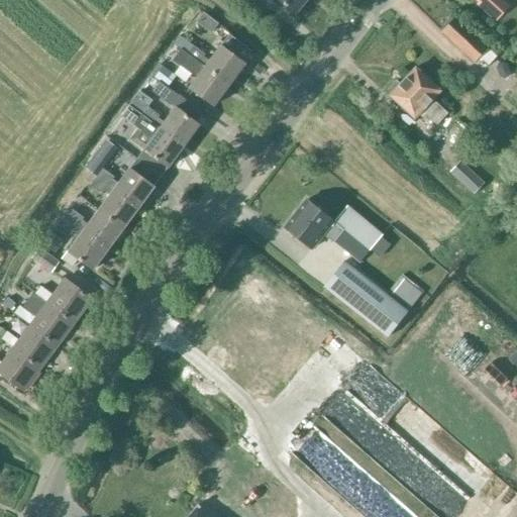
[(278,0),(295,13),(305,0),(278,0)]
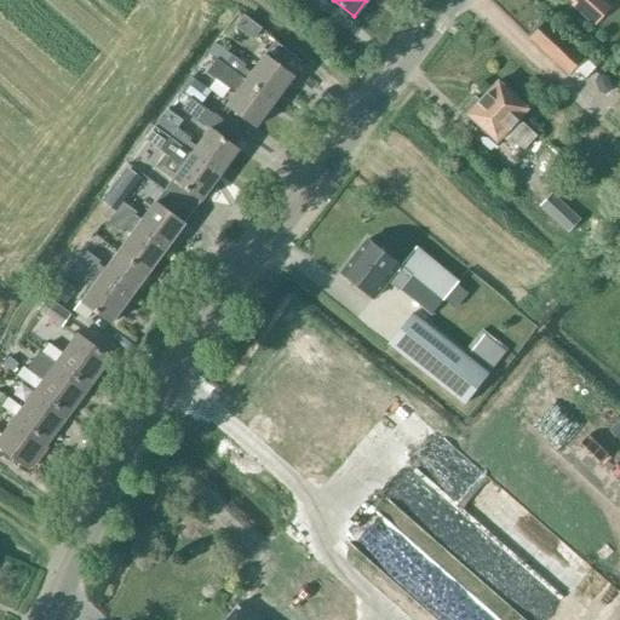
[(593,22),(608,6),(601,0),(573,0),(572,3),(593,22)]
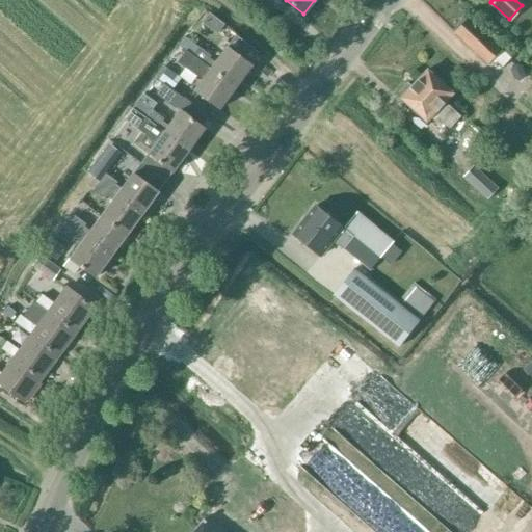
[(510,58),(468,20),(454,33),(487,64),(493,58),(502,68),(510,58)]
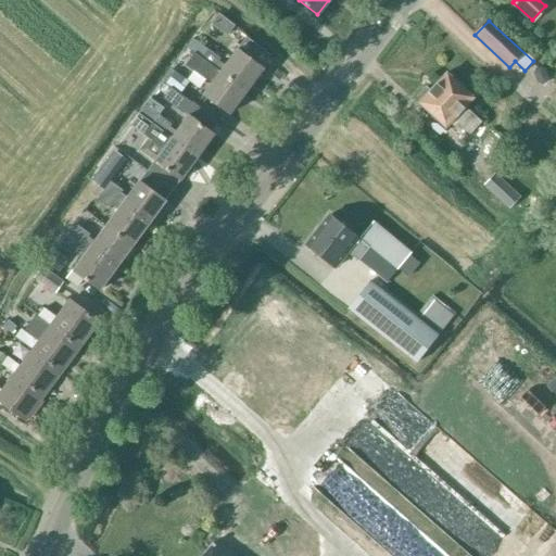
[(209,50),(202,59),(220,72),(247,91),(263,70),(237,49),(225,66),(218,62),(220,59),(209,50)]
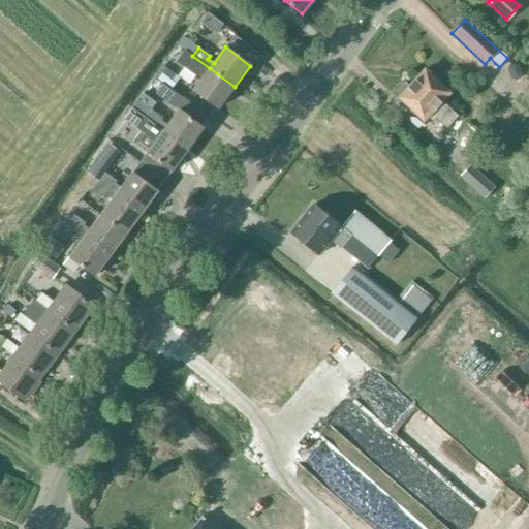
[(210,68),(192,56),(185,51),(177,61),(201,80),(193,90),(218,109),(235,87),(210,68)]
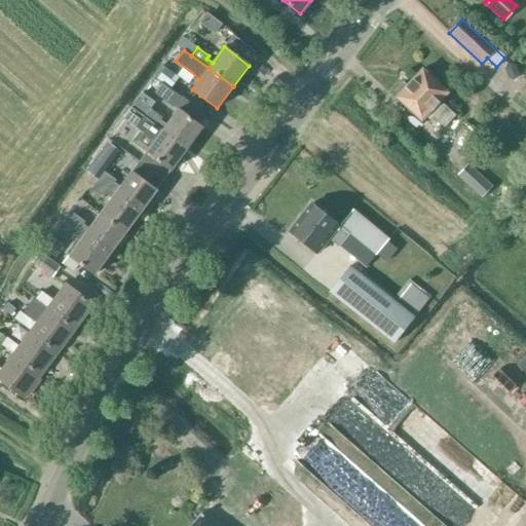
[(509,78),(513,79),(517,77),(518,73),(514,66),(510,65),(505,67),(504,71),(509,78)]
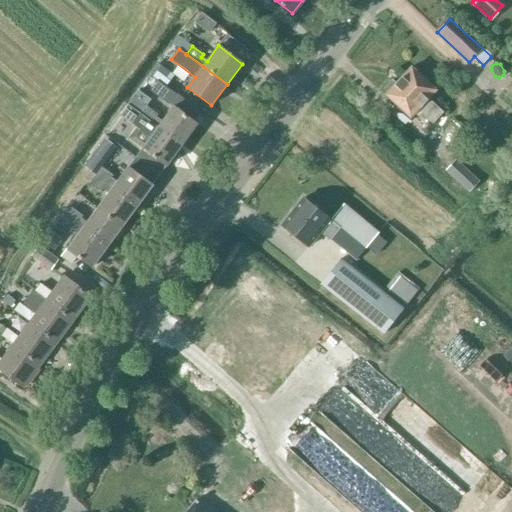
[(411,67),(385,95),(410,118),(418,110),(432,123),(442,113),(428,99),(436,90),(411,67)]
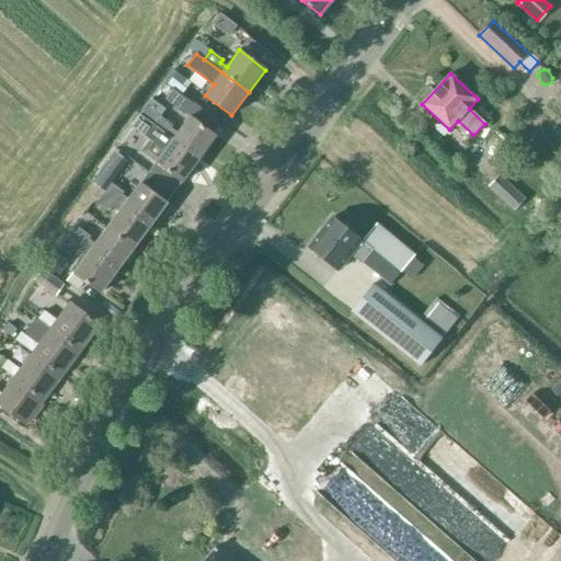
[(560,118),(560,92),(548,106),(560,118)]
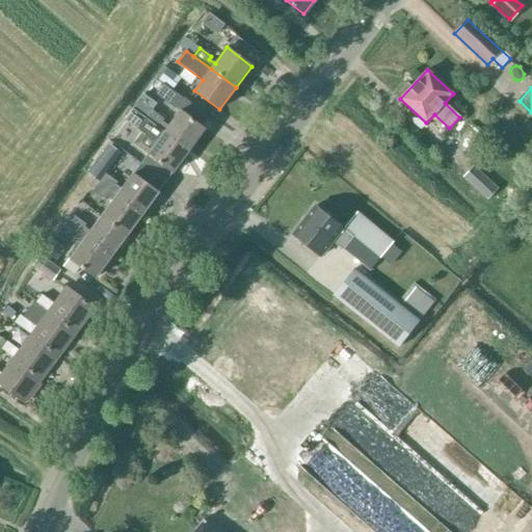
[(189,151),(147,120),(132,109),(127,116),(125,120),(141,132),(133,143),(174,173),(189,151)]
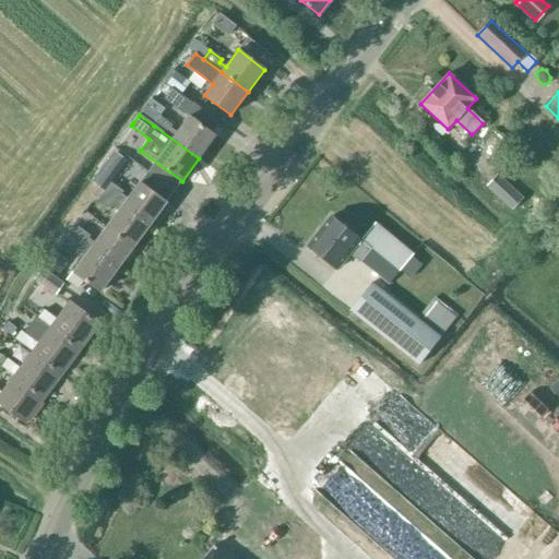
[(154,126),(199,158),(215,135),(189,116),(177,133),(170,129),(171,126),(159,117),(154,126)]
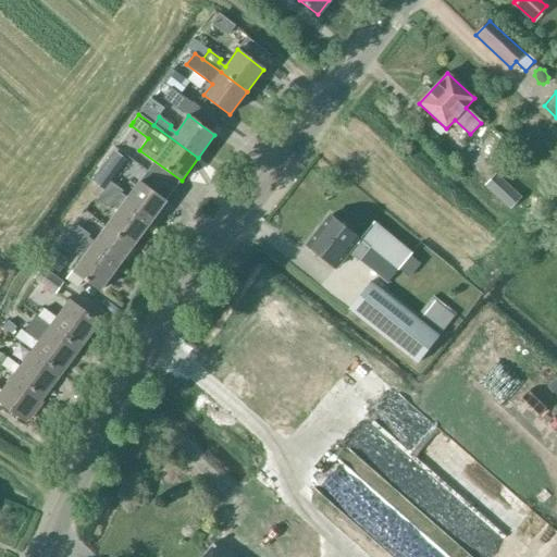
[(521,197),(495,173),(484,185),(510,209),(521,197)]
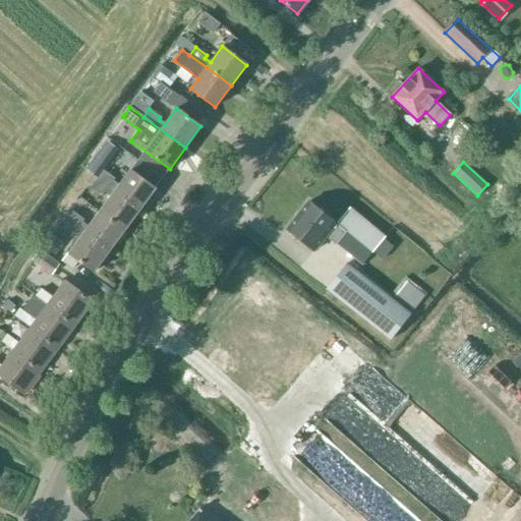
[(130,170),(119,186),(113,181),(115,179),(104,171),(98,178),(139,210),(155,188),(130,170)]
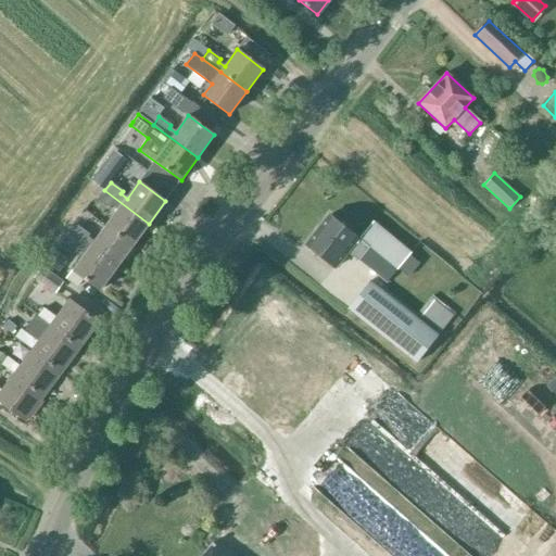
[(149,224),(104,190),(98,199),(110,207),(112,205),(118,210),(106,226),(133,245),(149,224)]
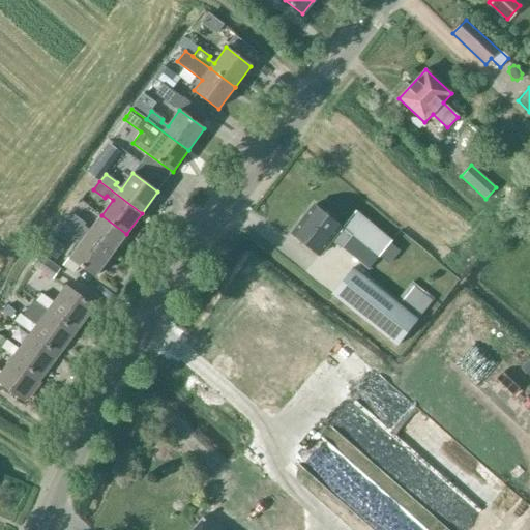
[(314,205),(292,234),(319,256),(331,241),(342,249),(352,237),(353,236),(379,258),(392,241),(355,211),(342,228),(314,205)]
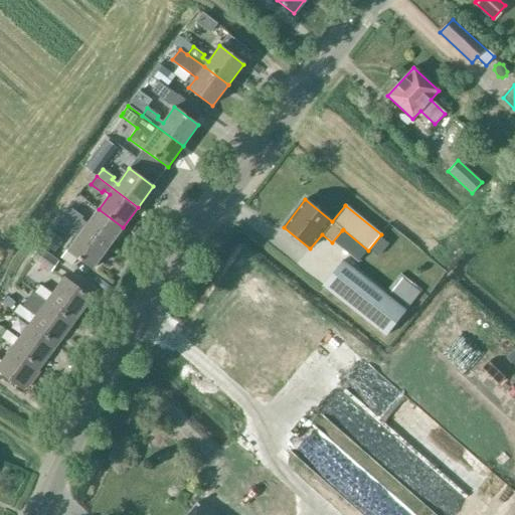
[(108,248),(123,227),(99,209),(88,224),(81,220),(82,218),(71,209),(66,217),(108,248)]
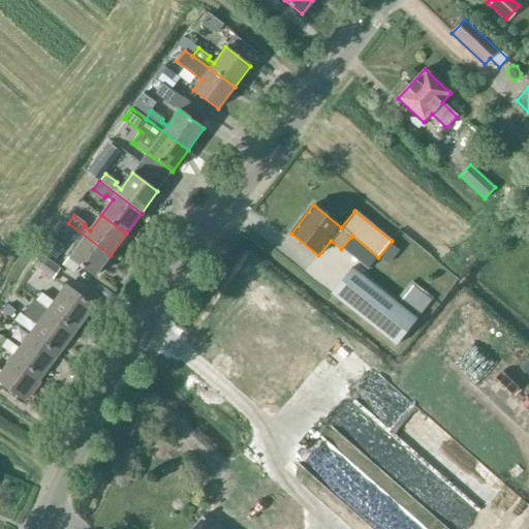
[(95,276),(111,255),(68,223),(62,231),(73,240),(75,237),(82,242),(69,257),(95,276)]
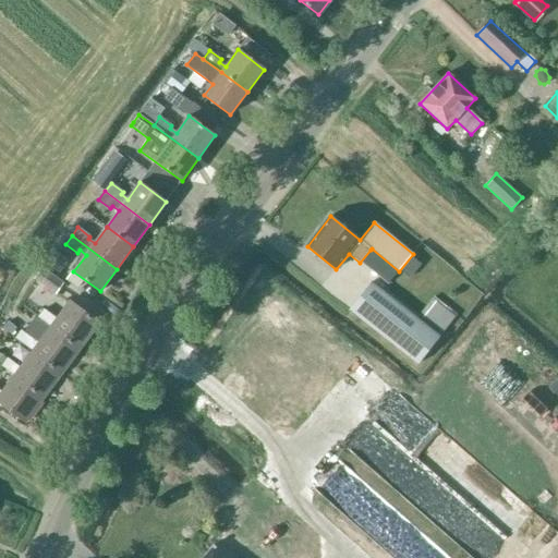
[(69,261),(55,251),(46,264),(59,274),(69,261)]
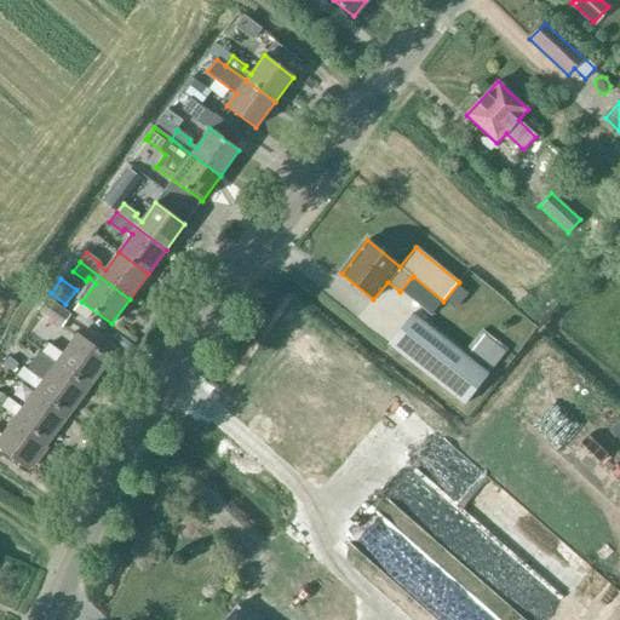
[(47,299),(40,310),(62,327),(70,316),(47,299)]
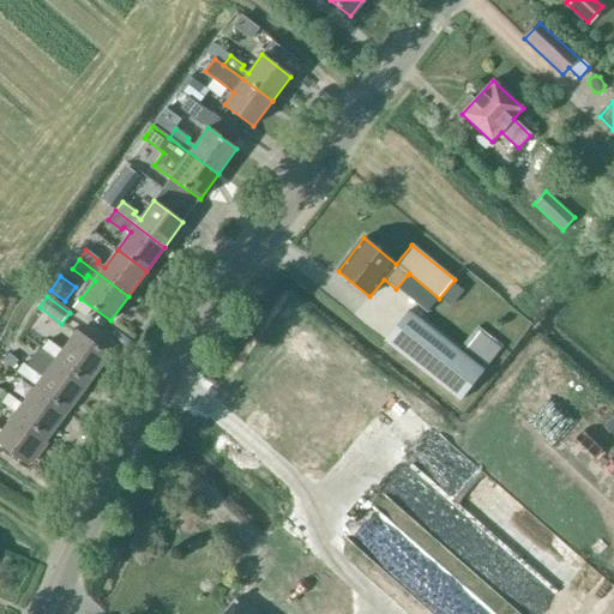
[(384,341),(459,402),(483,371),(408,311),(384,341)]
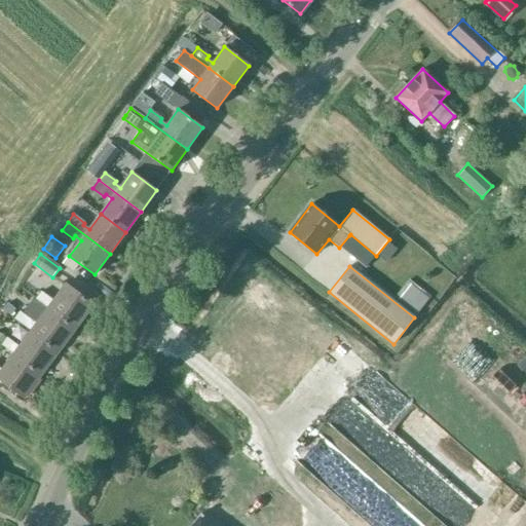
[(407,282),(395,297),(417,314),(428,299),(411,286),(407,282)]
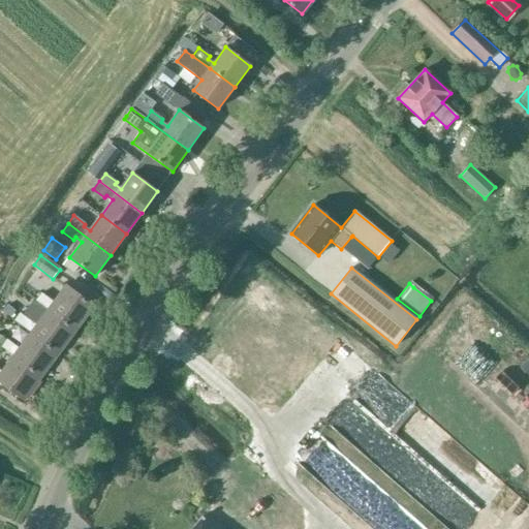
[(36,301),(48,309),(76,331),(94,307),(65,286),(54,303),(41,293),(36,301)]
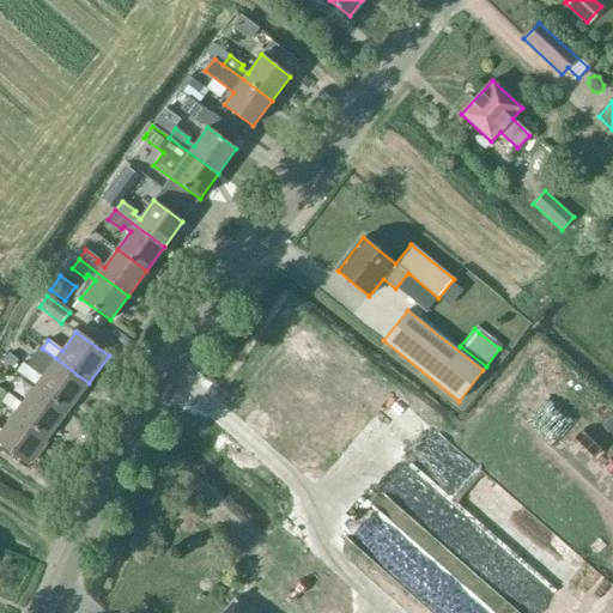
[(89,383),(55,358),(42,377),(23,364),(17,371),(36,386),(68,410),(89,383)]
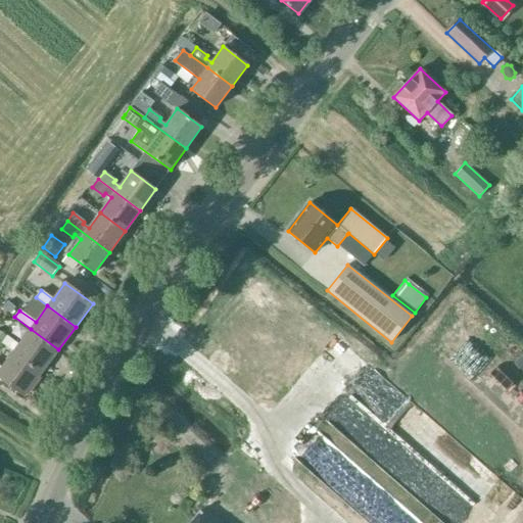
[(58,349),(31,329),(18,344),(6,336),(1,343),(13,351),(42,372),(58,349)]
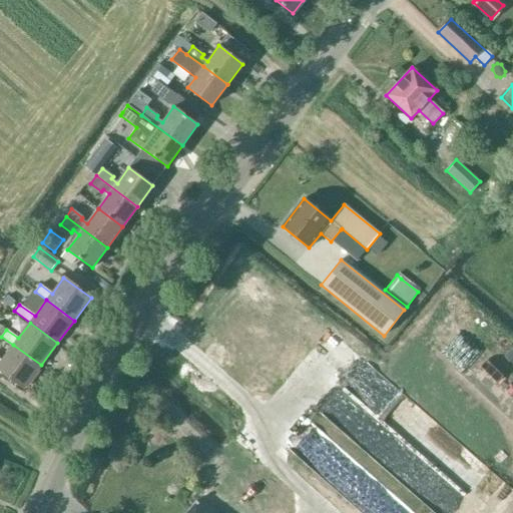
[(41,365),(13,345),(2,361),(0,359),(0,370),(23,389),(41,365)]
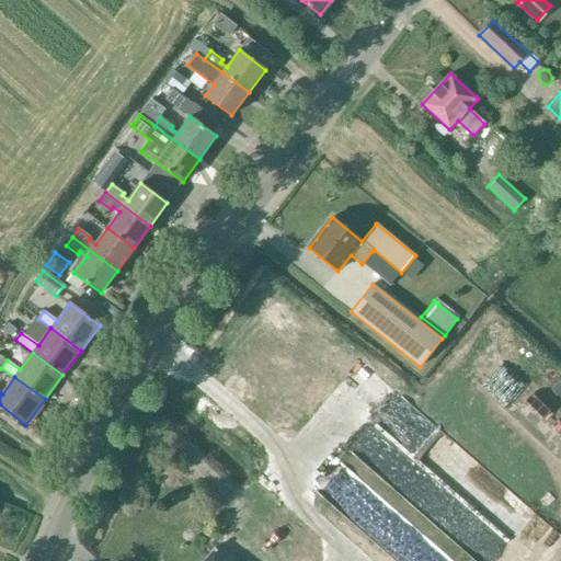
[(535,499),(437,422),(422,441),(519,518),(535,499)]
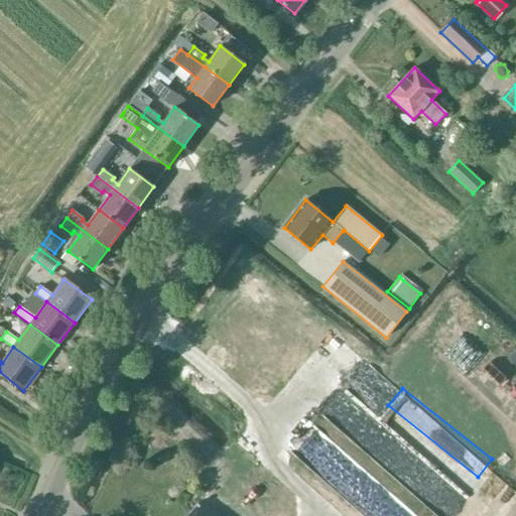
[(446,515),(462,515),(476,502),(398,432),(378,455),(446,515)]
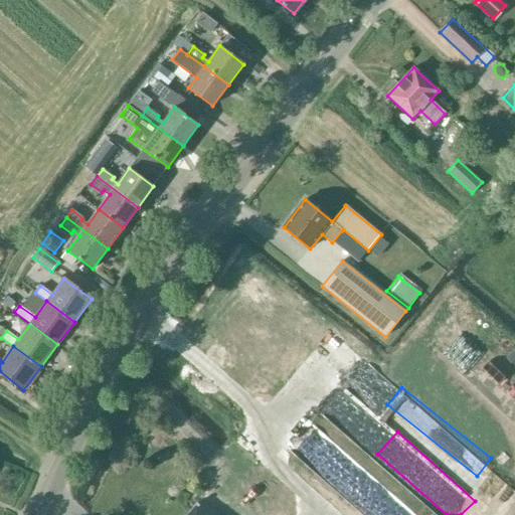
[(416,514),(376,481),(360,500),(378,514),(416,514)]
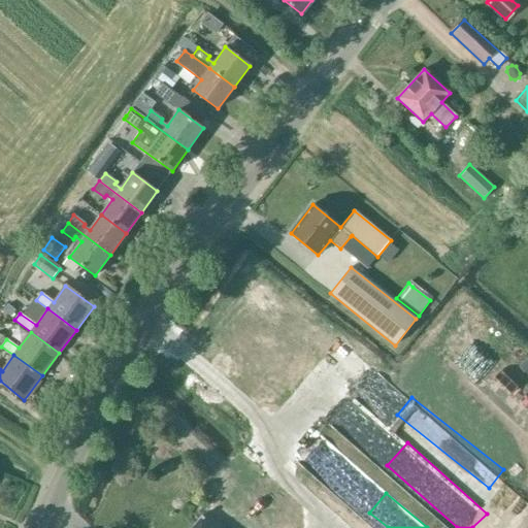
[(222,527),(206,514),(192,527),(222,527)]
